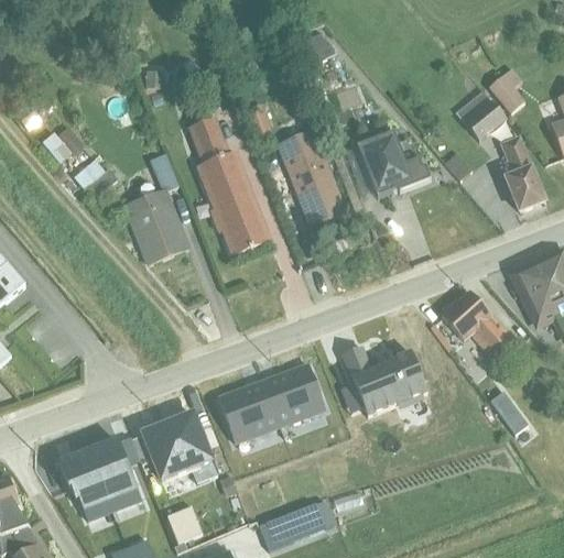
[(489,89),(514,112),(529,97),(518,87),(524,80),(510,66),(489,89)]
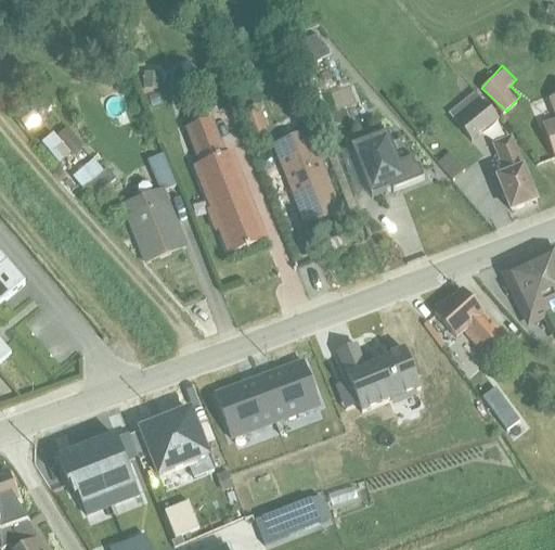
[(162,67),(144,67),(144,86),(162,85),(162,67)]
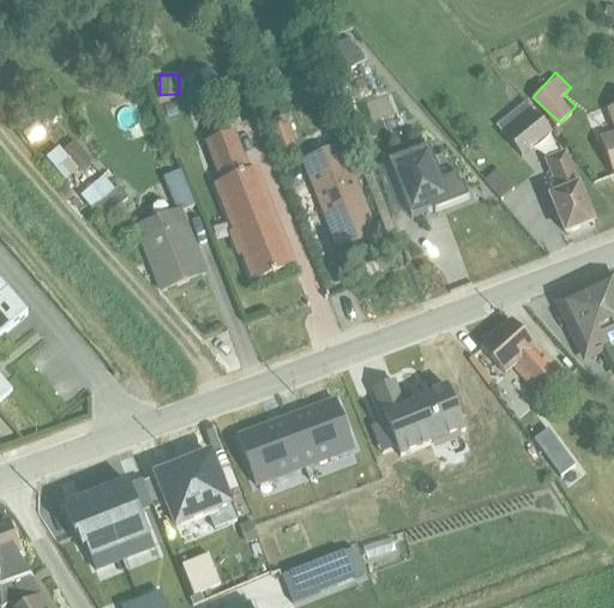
[(529,95),(497,124),(522,152),(540,136),(557,155),(571,143),(529,95)]
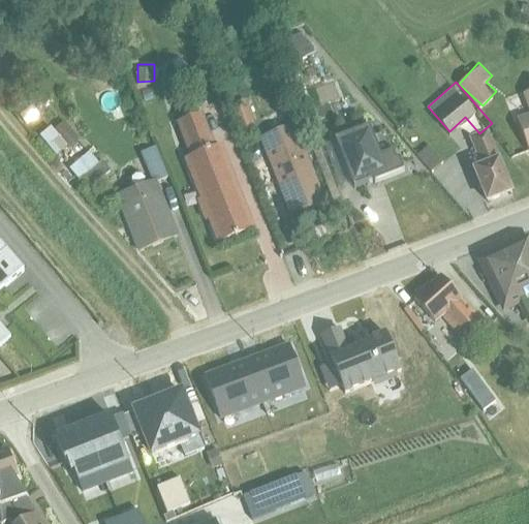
[(526,145),(528,143),(528,91),(523,93),(528,110),(528,115),(517,120),(526,145)]
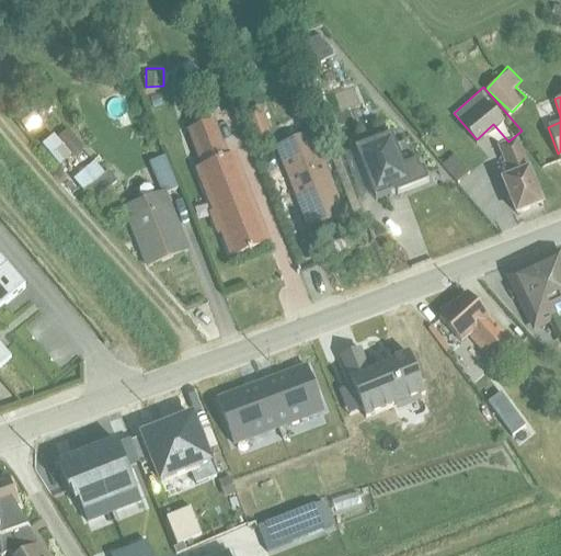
[(245,108),(256,138),(273,132),(261,102),(245,108)]
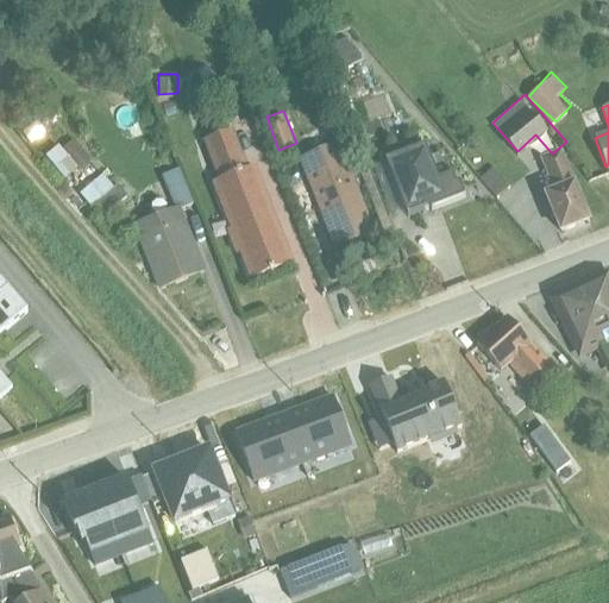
[(205,177),(243,276),(290,258),(255,164),(244,169),(230,133),(199,145),(211,175),(205,177)]
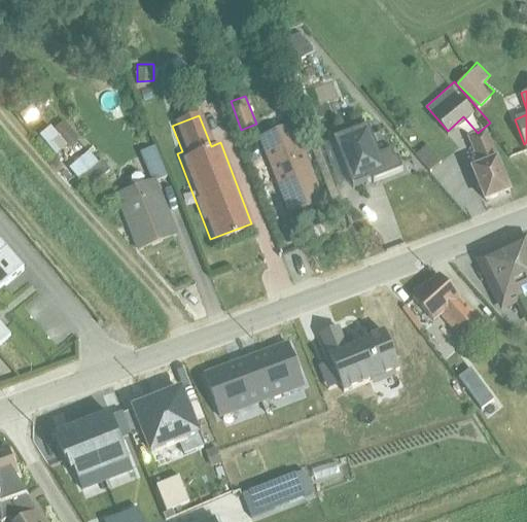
[(56,124),(70,143),(79,136),(65,116),(56,124)]
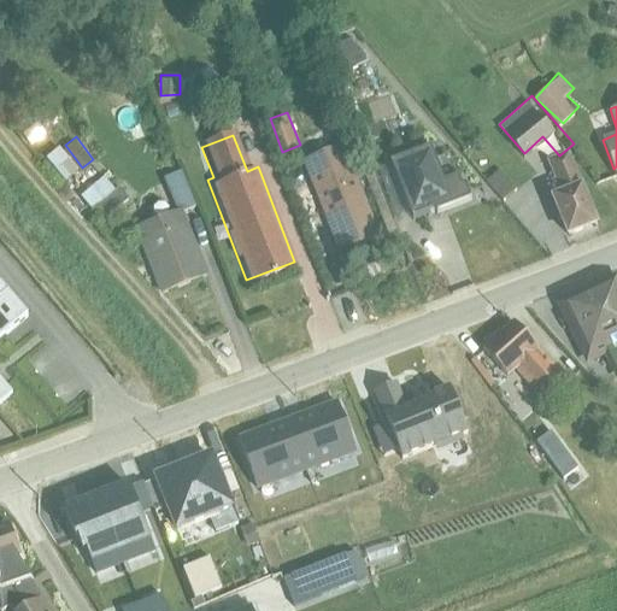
[(66,181),(82,169),(62,142),(46,156),(66,181)]
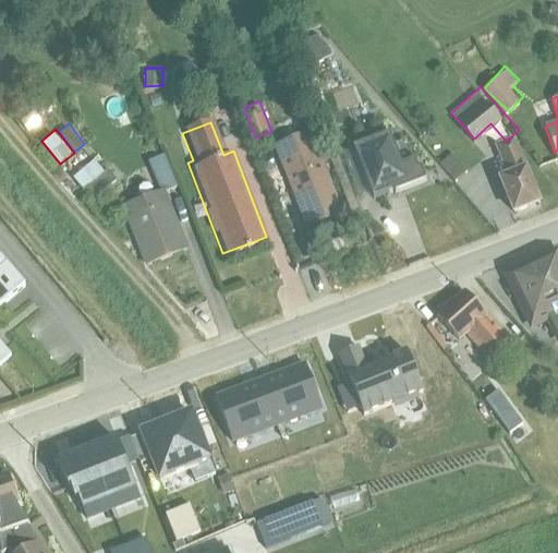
[(359,143),(381,194),(419,178),(422,183),(437,176),(425,151),(405,159),(391,129),(359,143)]
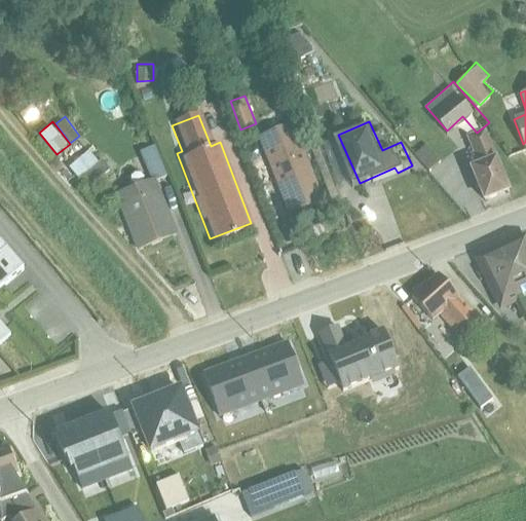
[(290,207),(324,194),(298,127),(265,141),(290,207)]
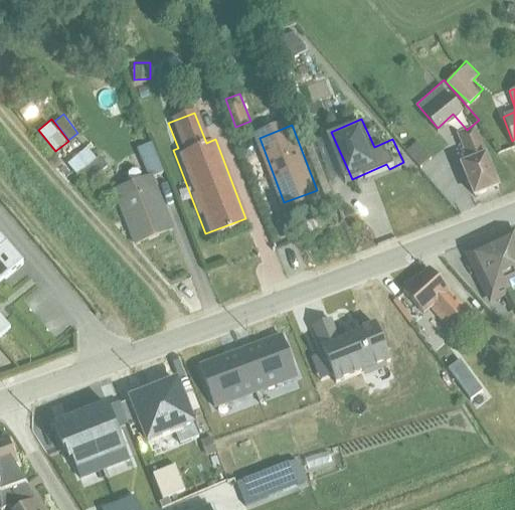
[(463,170),(472,193),(505,180),(487,133),(466,142),(475,165),(463,170)]
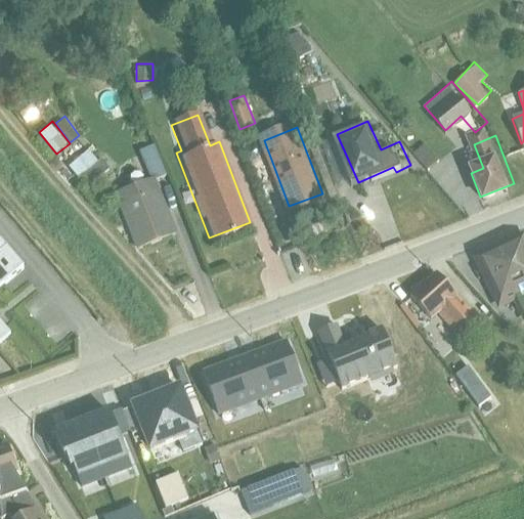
[(425,140),(413,149),(429,166),(439,157),(425,140)]
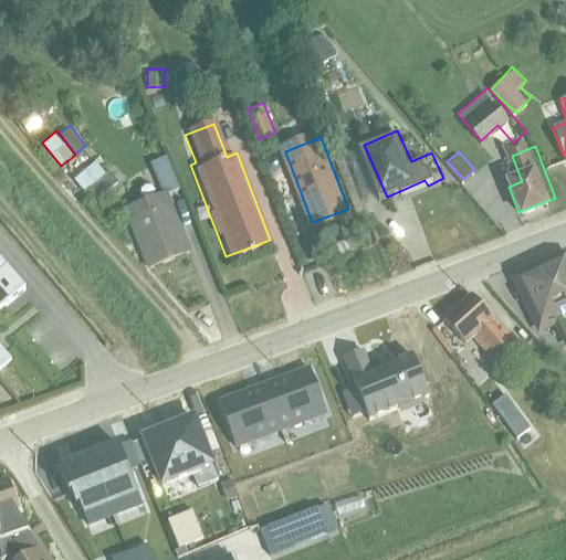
[(168,154),(153,158),(163,189),(177,183),(168,154)]
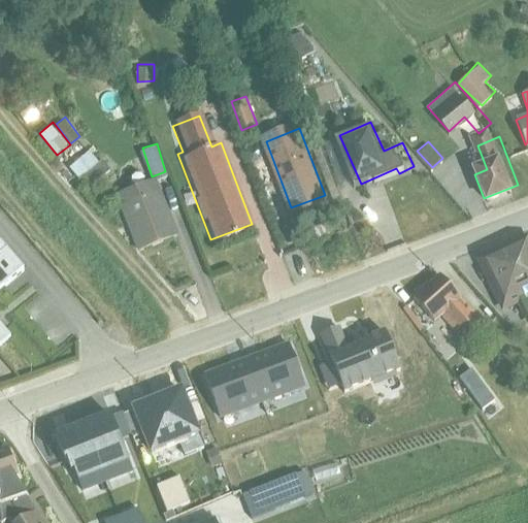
[(69,164),(80,176),(101,160),(90,146),(69,164)]
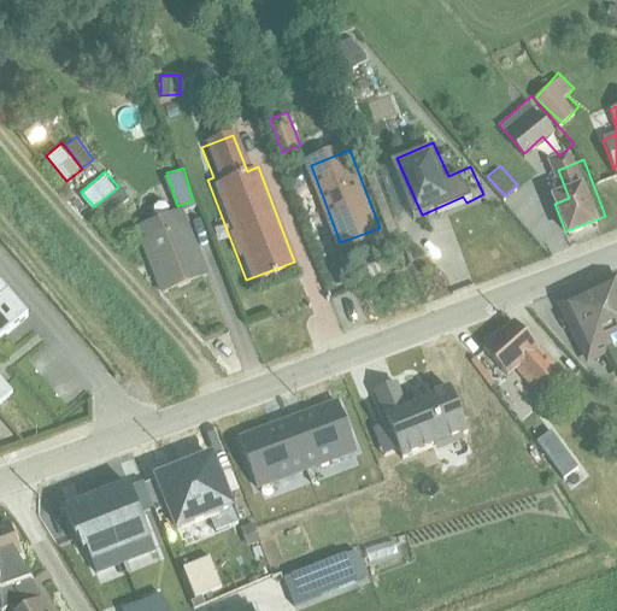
[(156,281),(203,268),(186,211),(139,224),(156,281)]
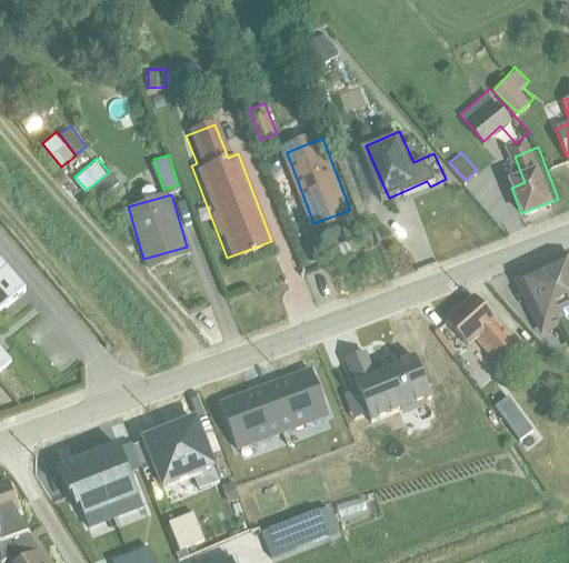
[(568,248),(512,274),(540,332),(558,324),(567,343),(568,342),(568,334),(561,319),(546,325),(525,281),(567,261),(568,265),(568,248)]
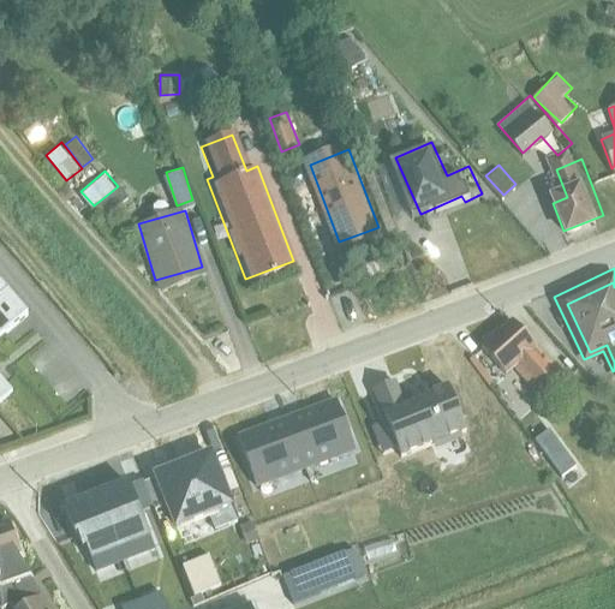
[(614,287),(613,282),(567,304),(590,352),(607,345),(614,362),(614,287)]
